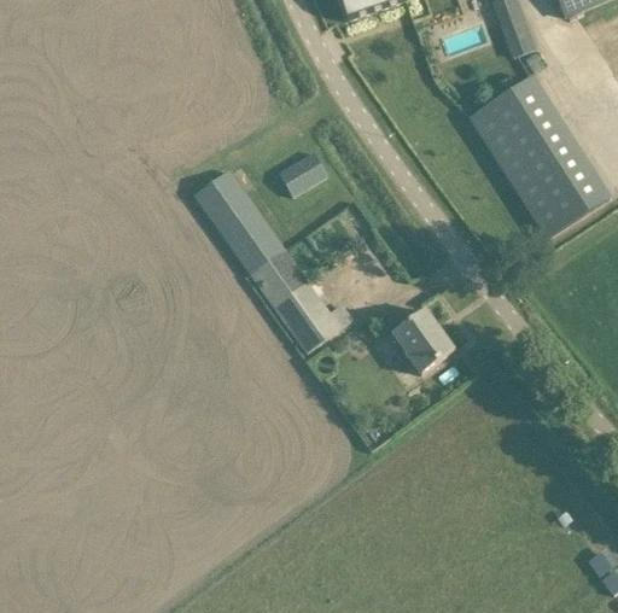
[(342,0),(349,21),(406,0),(342,0)]
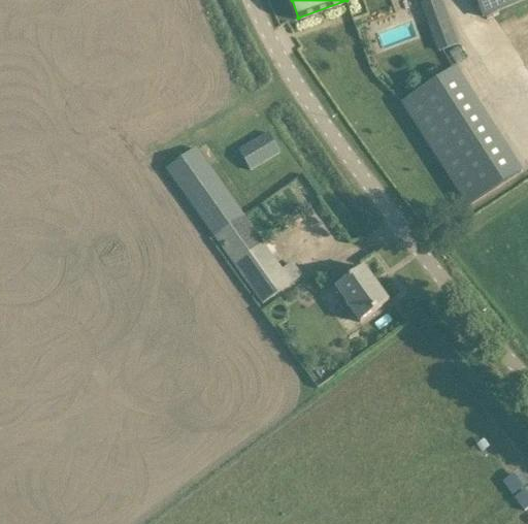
[(476,0),(483,15),(518,0),(476,0)]
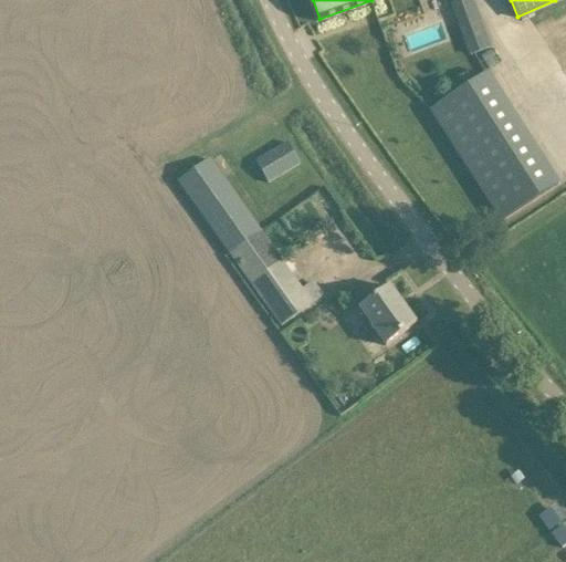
[(491,45),(484,29),(464,35),(470,52),(491,45)]
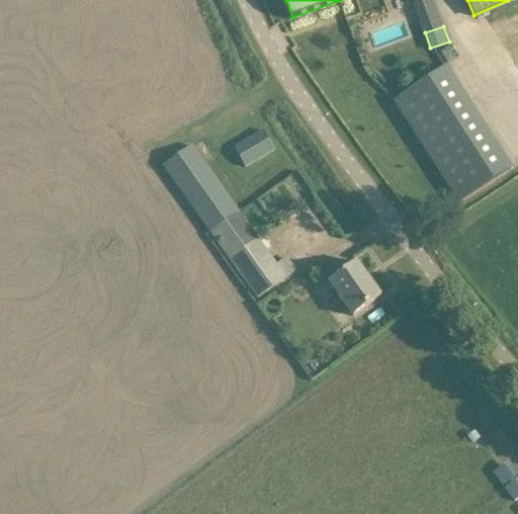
[(511,167),(445,65),(394,98),(459,200),(511,167)]
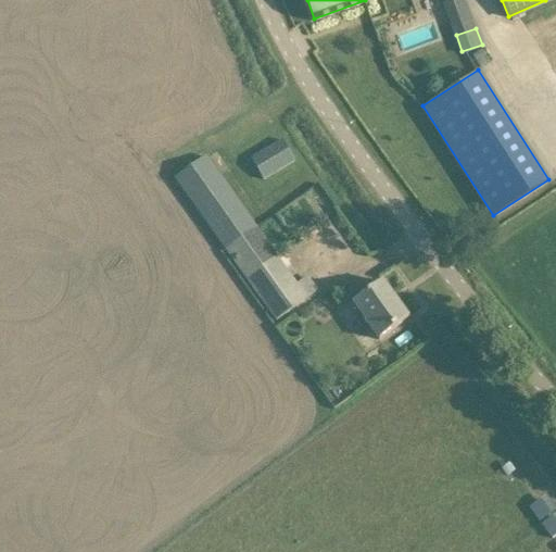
[(282,137),(252,155),(264,177),(294,159),(282,137)]
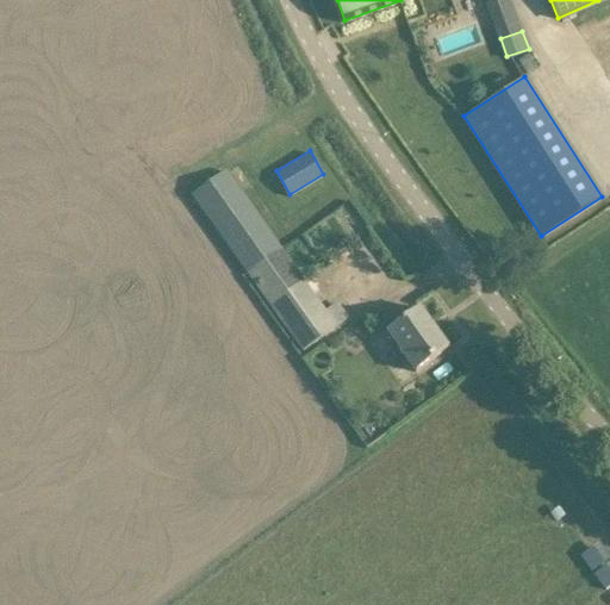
[(194,191),(192,193),(247,270),(281,247),(225,168),(205,182),(194,191)]
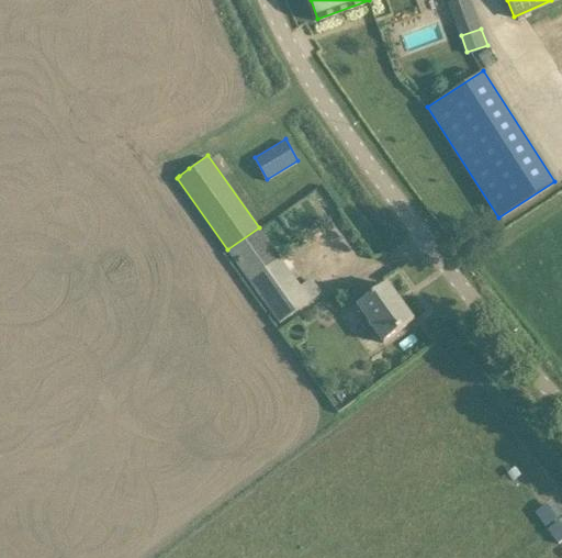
[(259,227),(227,249),(248,279),(280,257),(278,254),(259,227)]
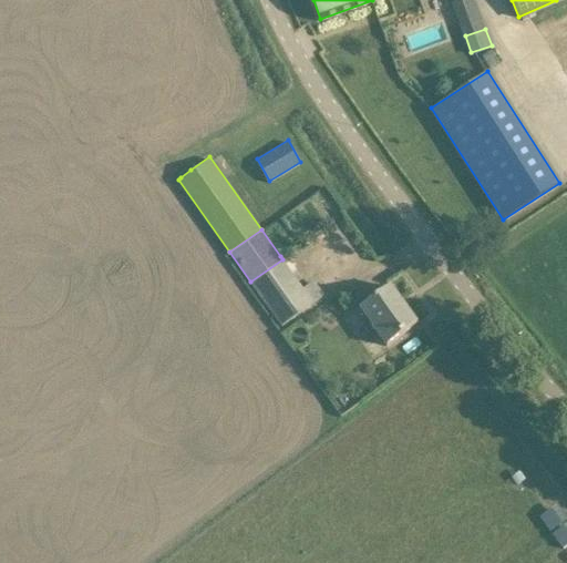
[(390,284),(372,297),(361,305),(388,343),(399,335),(416,321),(390,284)]
